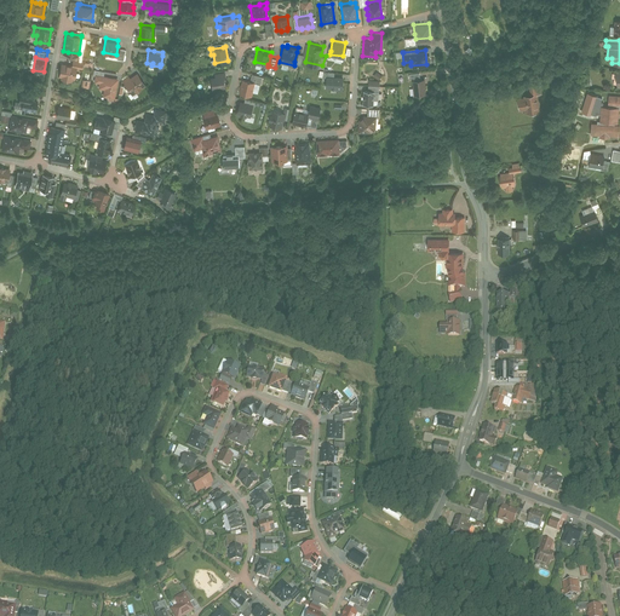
[(76,67),(76,64),(72,63),(61,61),(58,74),(61,74),(61,76),(72,79),(73,76),(75,76),(76,67)]
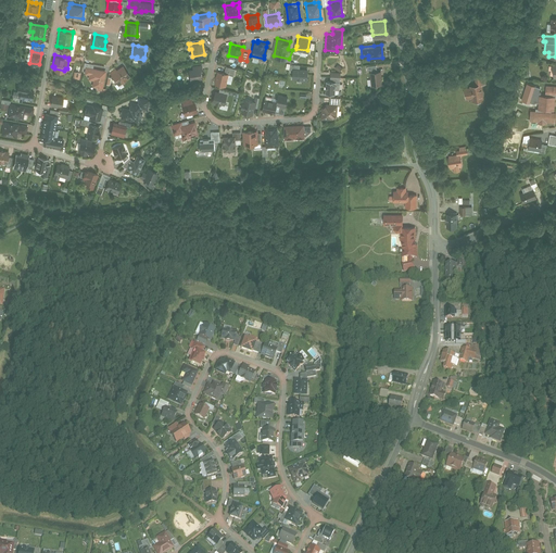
[(117,82),(129,74),(122,63),(115,67),(114,65),(109,70),(117,82)]
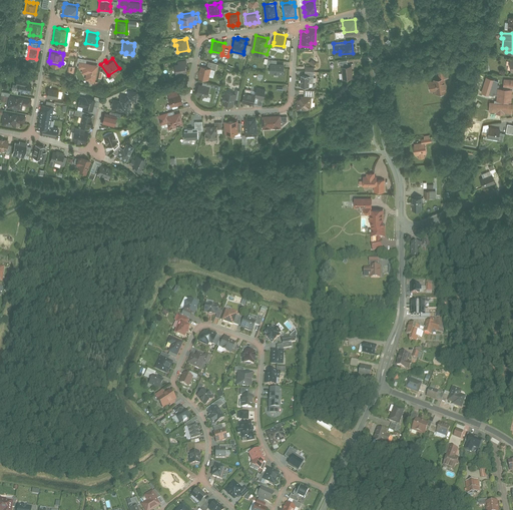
[(172,62),(174,72),(185,70),(184,66),(186,65),(185,58),(176,59),(176,62),(172,62)]
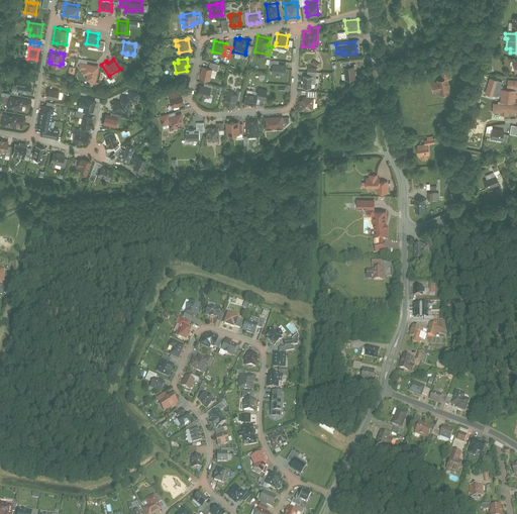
[(94,80),(97,63),(86,61),(79,60),(79,61),(78,67),(83,67),(82,72),(87,73),(86,79),(94,80)]
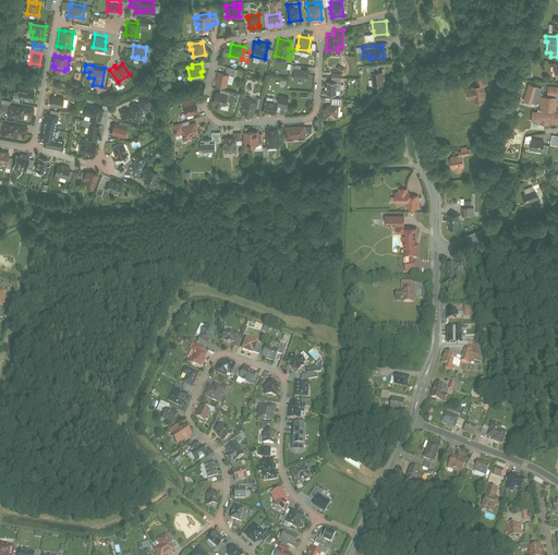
[(225,64),(223,72),(232,73),(233,74),(234,67),(225,64)]
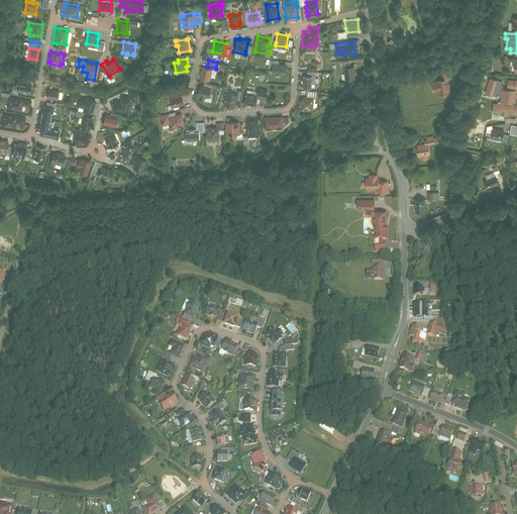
[(273,63),(272,72),(286,72),(287,64),(273,63)]
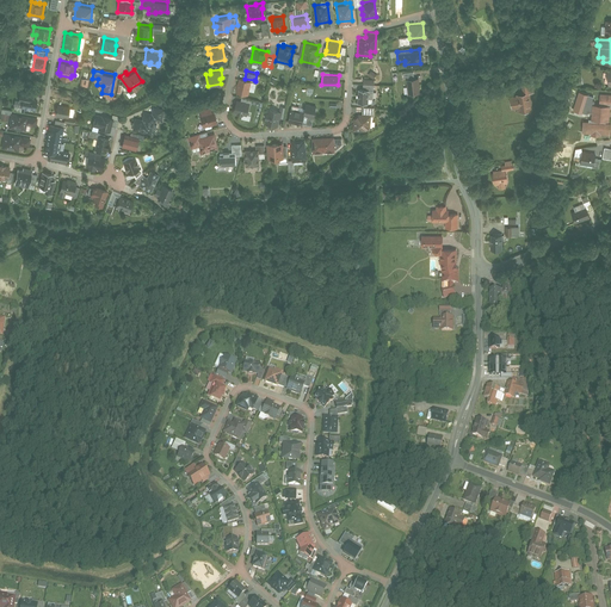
[(407,76),(406,76),(407,94),(420,93),(418,75),(413,76),(407,76)]
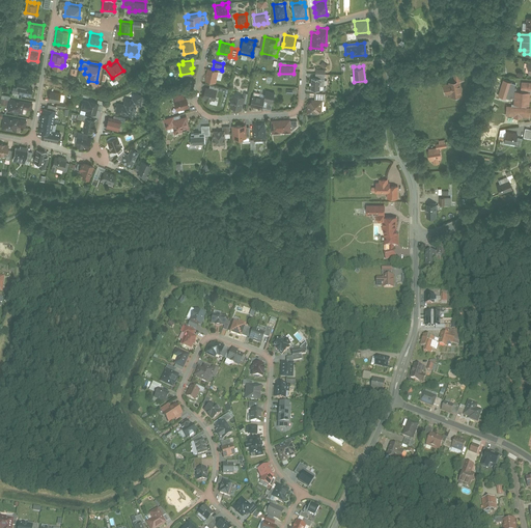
[(213,68),(206,66),(204,78),(215,81),(216,77),(219,78),(221,70),(213,68)]
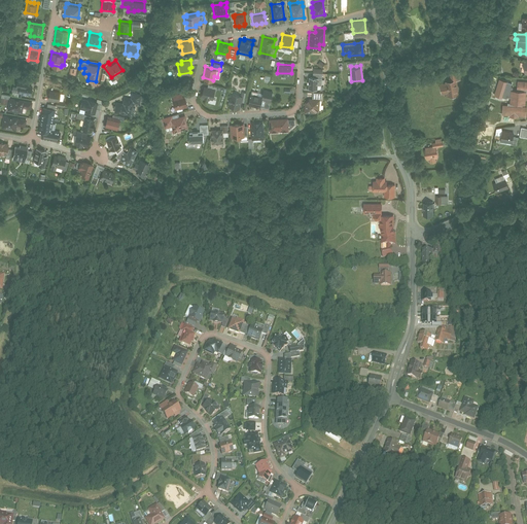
[(445,80),(438,81),(441,92),(446,92),(446,96),(458,94),(456,78),(460,78),(459,70),(449,71),(450,78),(444,79),(445,80)]
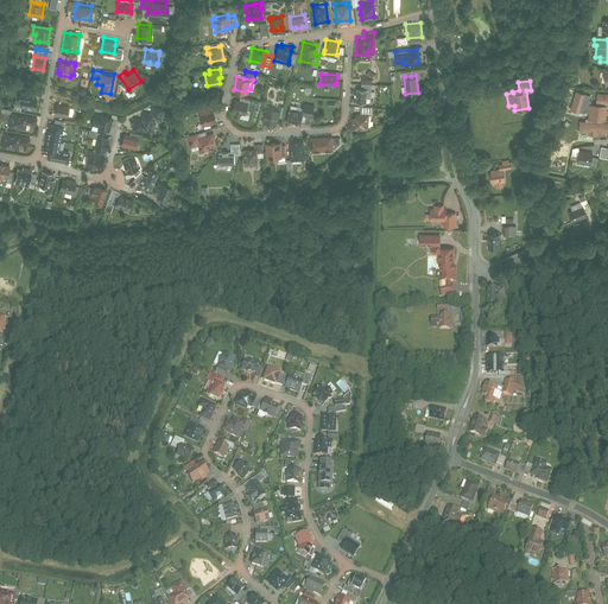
[(360,86),(355,86),(354,99),(366,100),(366,94),(366,87),(360,86)]
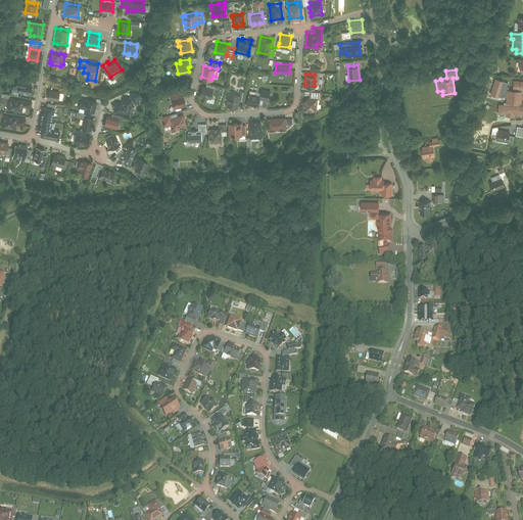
[(17,84),(16,90),(29,92),(31,81),(25,80),(25,78),(15,77),(14,84),(17,84)]
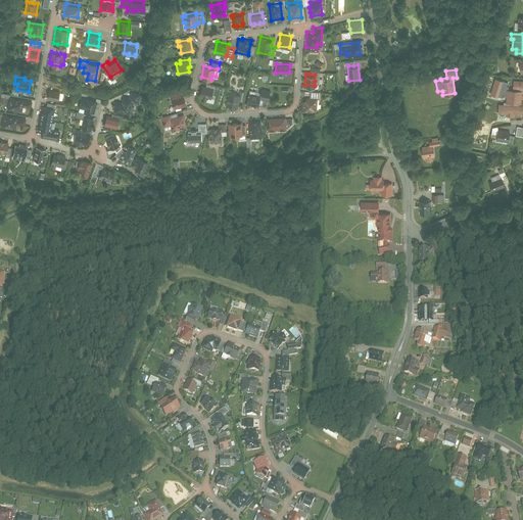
[(508,81),(495,77),(490,93),(503,96),(503,94),(506,95),(507,88),(509,88),(509,85),(507,84),(508,81)]
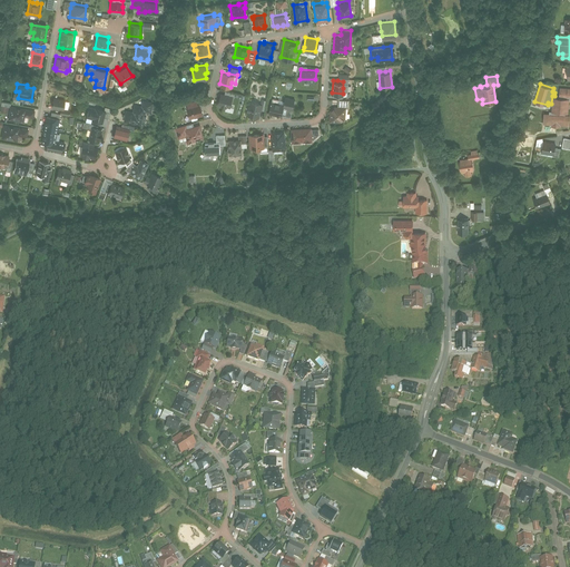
[(569,86),(559,86),(559,96),(569,97),(569,98),(569,86)]
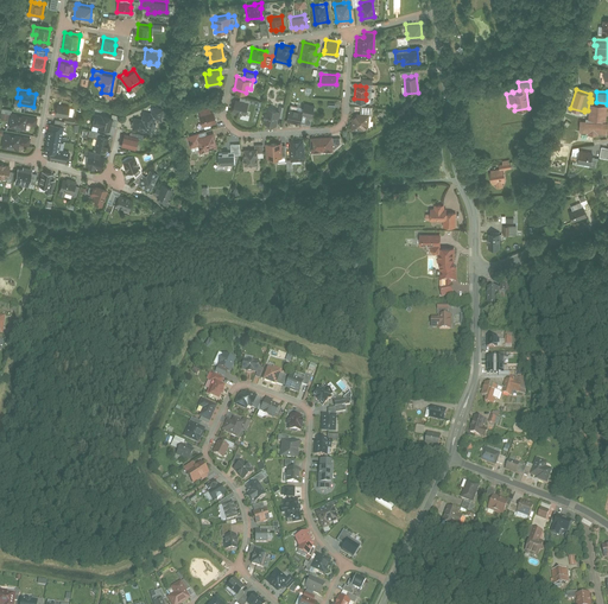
[(240,99),(236,99),(234,109),(246,113),(249,101),(240,99)]
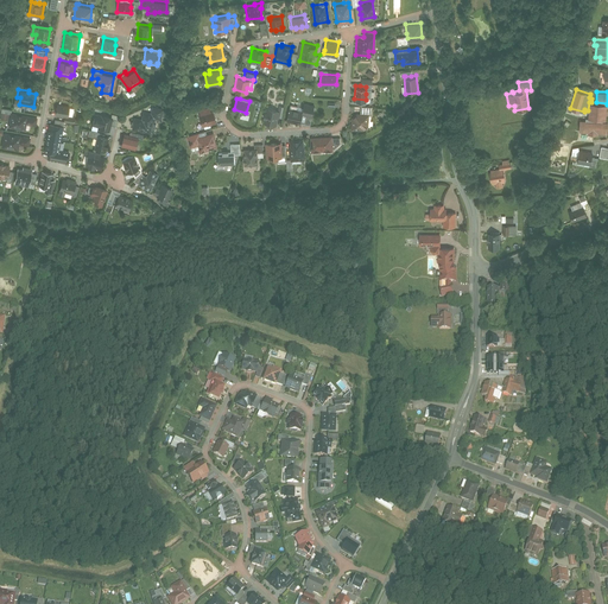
[(68,103),(56,101),(54,113),(63,114),(65,115),(67,112),(68,103)]
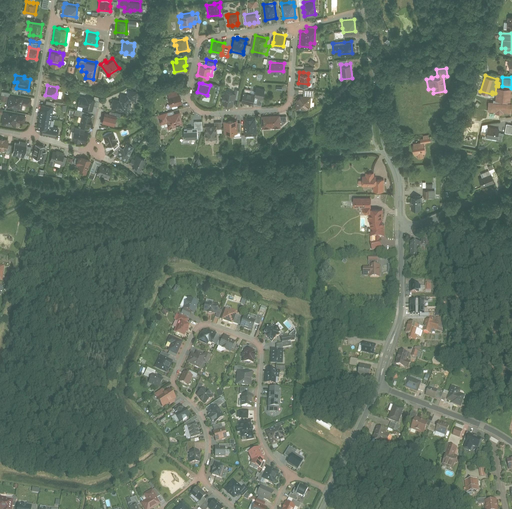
[(511,88),(511,87),(502,86),(498,86),(496,86),(495,93),(495,98),(495,99),(507,100),(510,100),(511,88)]
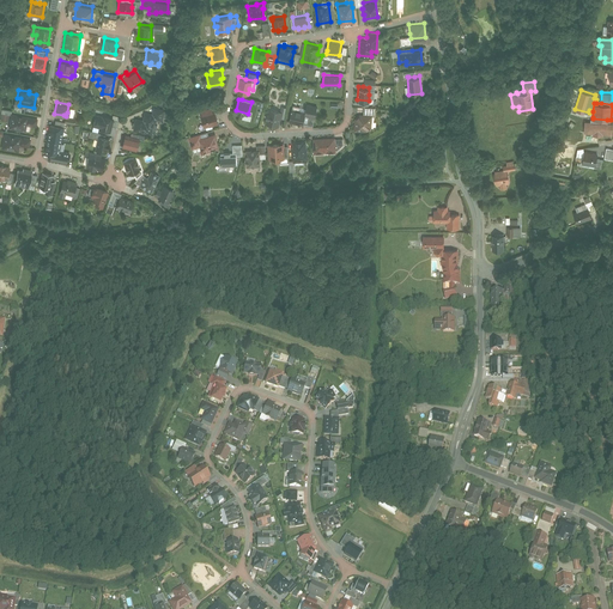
[(134,115),(131,128),(150,132),(152,116),(161,117),(163,105),(152,104),(151,110),(143,109),(141,116),(134,115)]
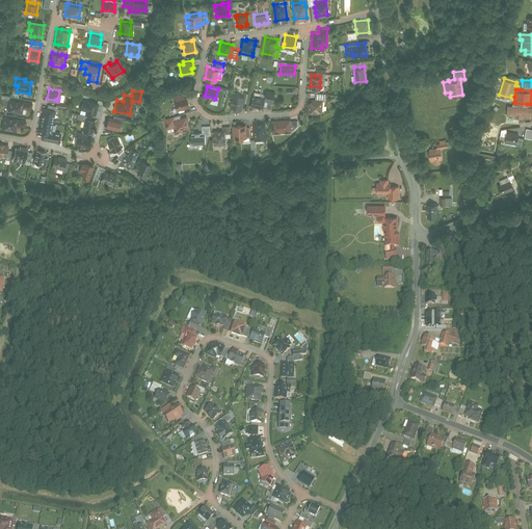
[(174,99),(176,108),(188,105),(185,95),(184,96),(183,91),(174,95),(175,98),(174,99)]
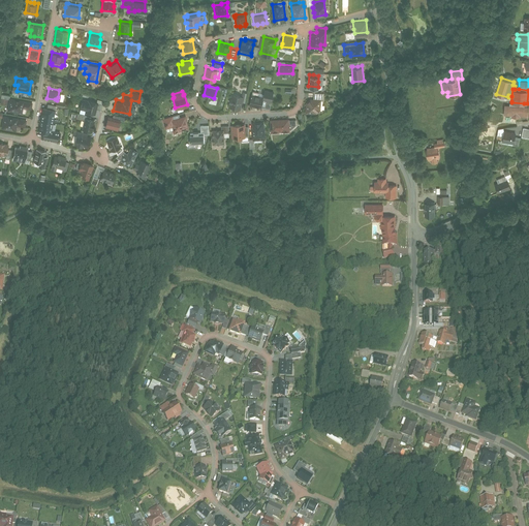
[(250,92),(248,103),(260,105),(261,99),(262,94),(258,93),(258,92),(254,91),(254,93),(250,92)]
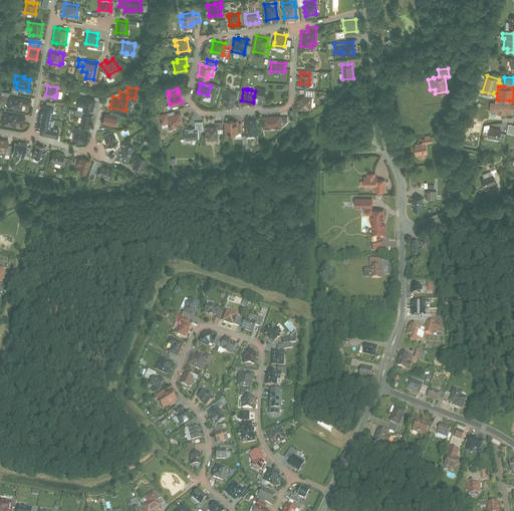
[(236,91),(226,89),(223,102),(233,104),(236,91)]
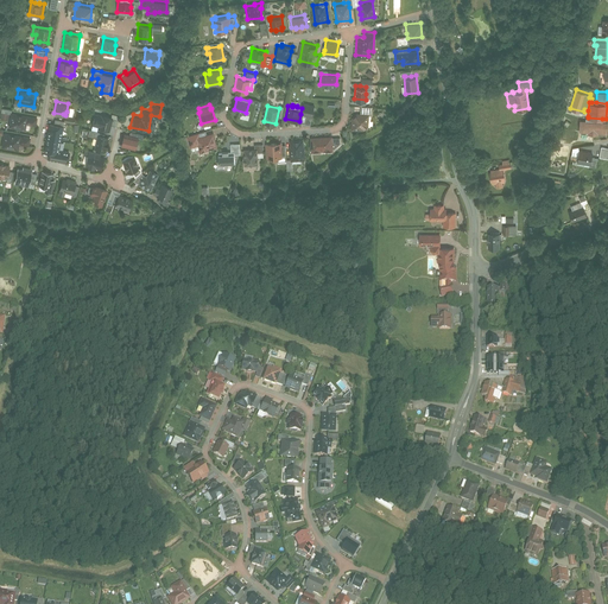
[(36,114),(10,109),(7,125),(24,128),(25,122),(35,124),(36,114)]
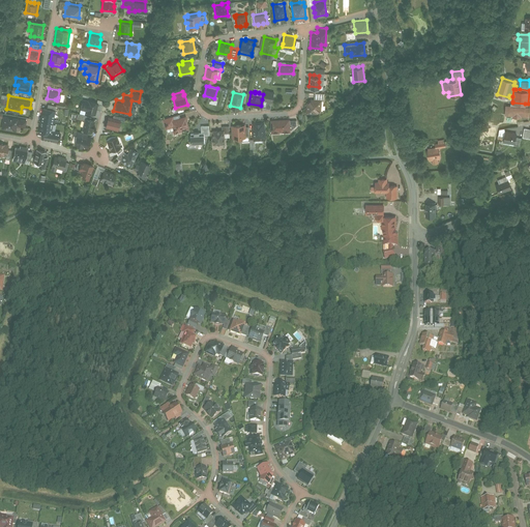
[(95,107),(96,100),(81,96),(79,107),(84,108),(83,110),(93,113),(95,107)]
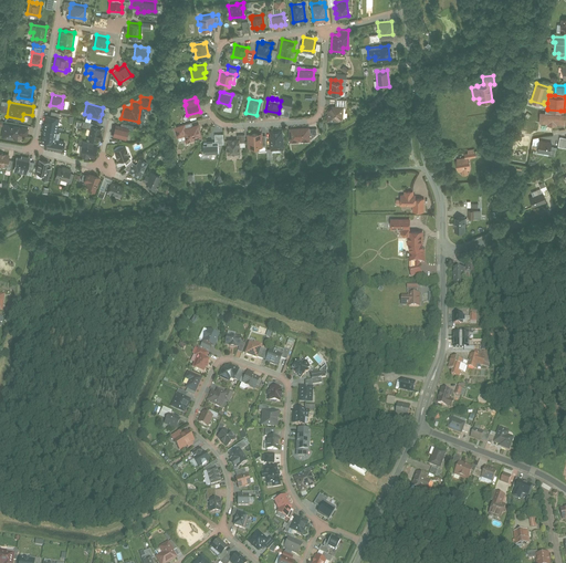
[(331,103),(326,106),(326,118),(338,120),(342,116),(343,104),(334,103),(331,103)]
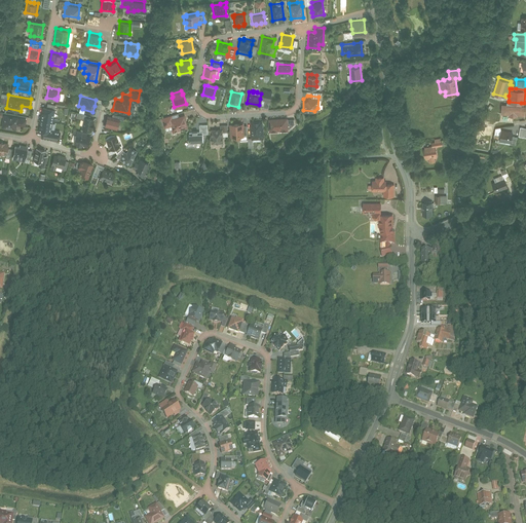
[(525,115),(525,104),(521,104),(521,103),(509,102),(509,101),(506,101),(506,103),(501,103),(500,113),(509,114),(508,115),(517,116),(517,114),(525,115)]
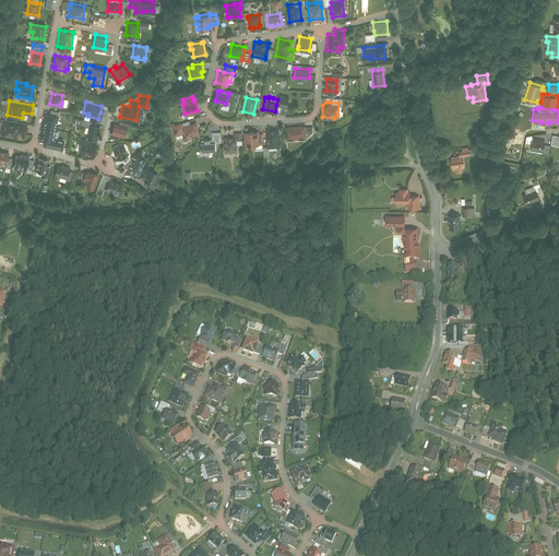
[(54,134),(57,115),(44,113),(39,140),(43,141),(43,144),(61,146),(62,135),(54,134)]
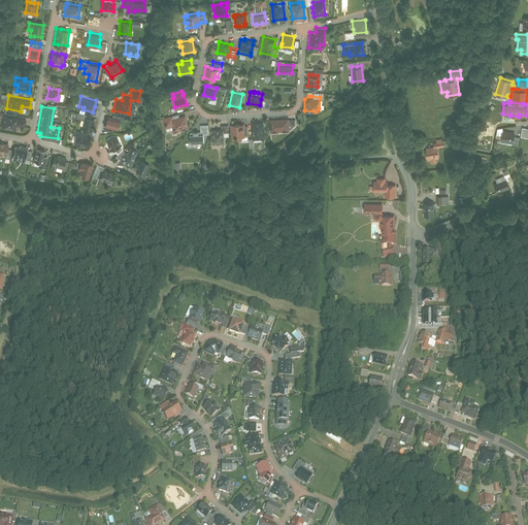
[(25,117),(3,113),(1,126),(15,128),(17,124),(24,125),(25,117)]
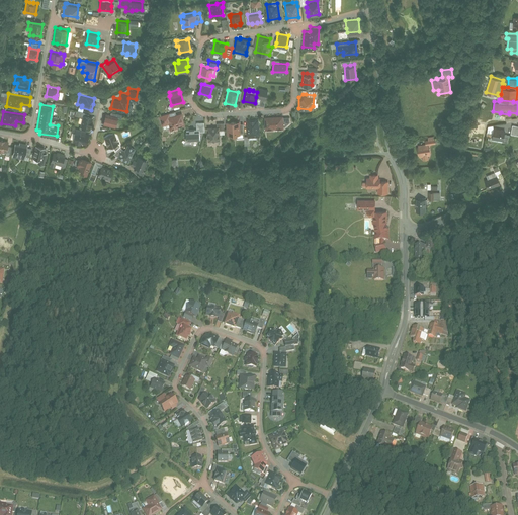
[(113,125),(116,114),(108,113),(104,111),(101,122),(113,125)]
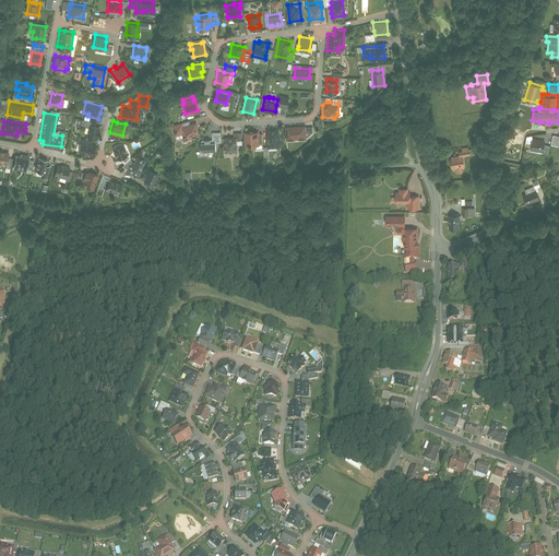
[(174,132),(181,130),(179,125),(182,123),(181,120),(170,122),(174,132)]
